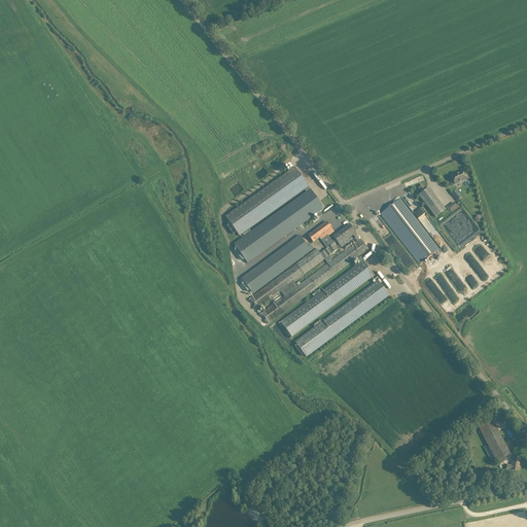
[(294,167),(225,216),(229,220),(237,232),(239,236),(304,189),(306,191),(310,188),(294,167)]
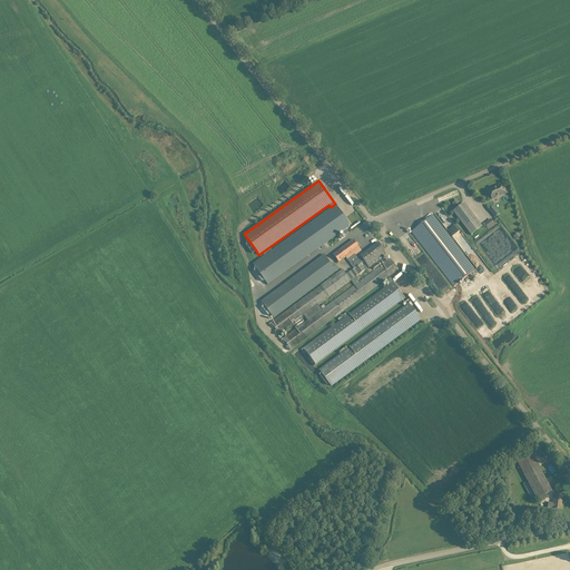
[(488,190),(492,199),(507,194),(504,188),(502,189),(500,185),(488,190)]
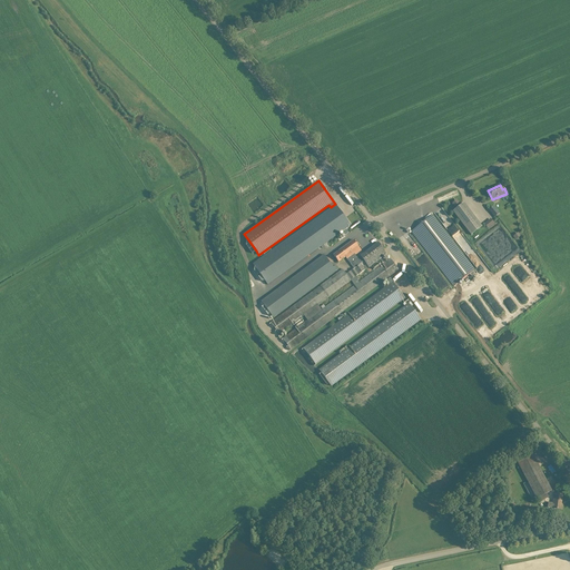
[(482,227),(467,207),(463,203),(453,212),(471,235),(482,227)]
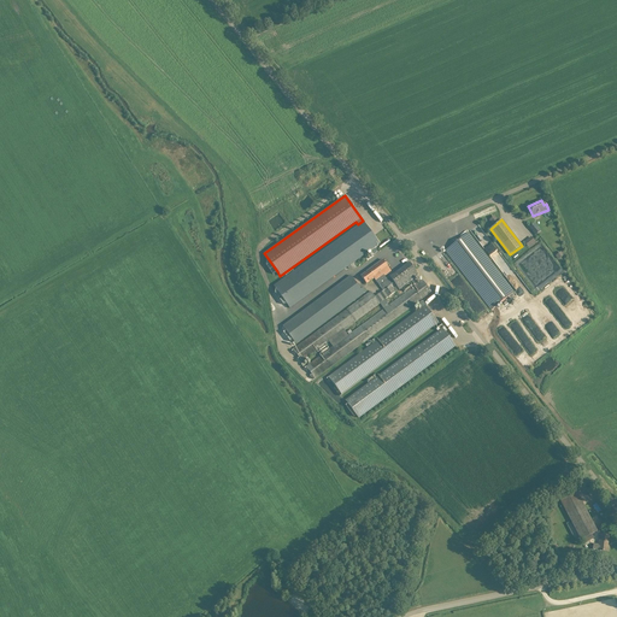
[(275,286),(274,287),(289,307),(370,251),(371,252),(375,250),(374,247),(378,245),(372,234),(364,223),(275,286)]
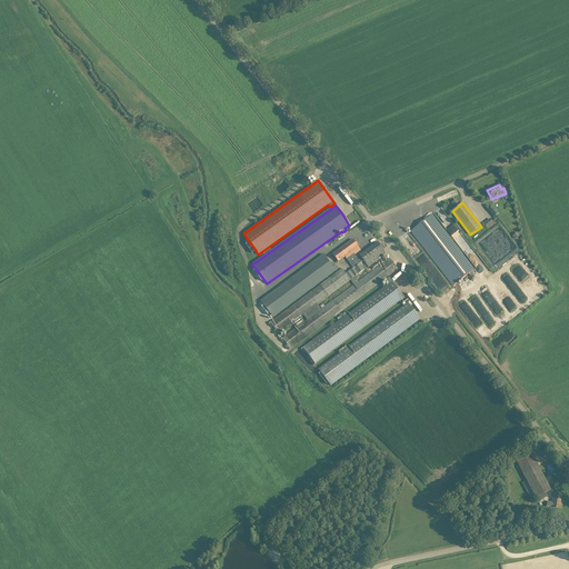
[(488,210),(493,217),(499,212),(492,206),(488,210)]
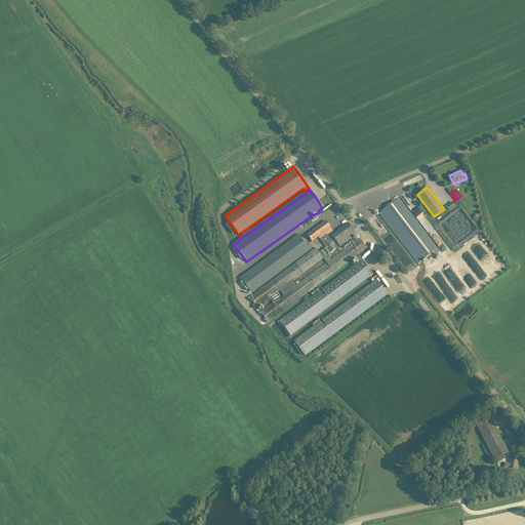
[(406,203),(412,199),(405,191),(400,195),(406,203)]
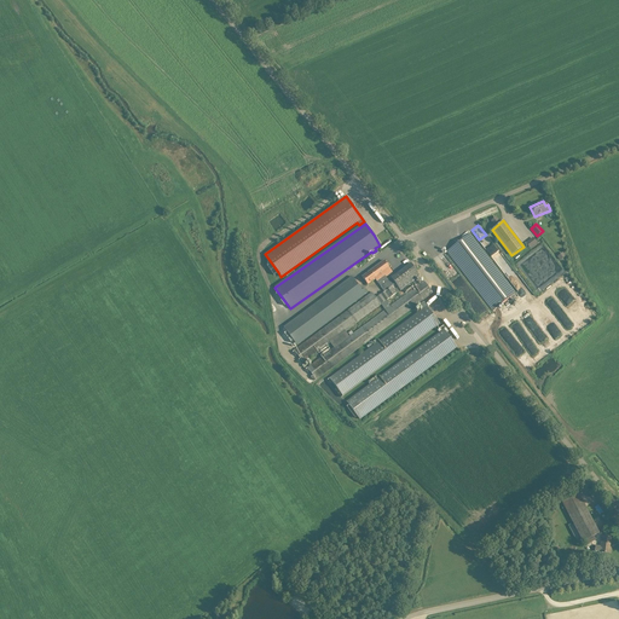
[(469,233),(446,252),(493,311),(516,294),(505,281),(469,233)]
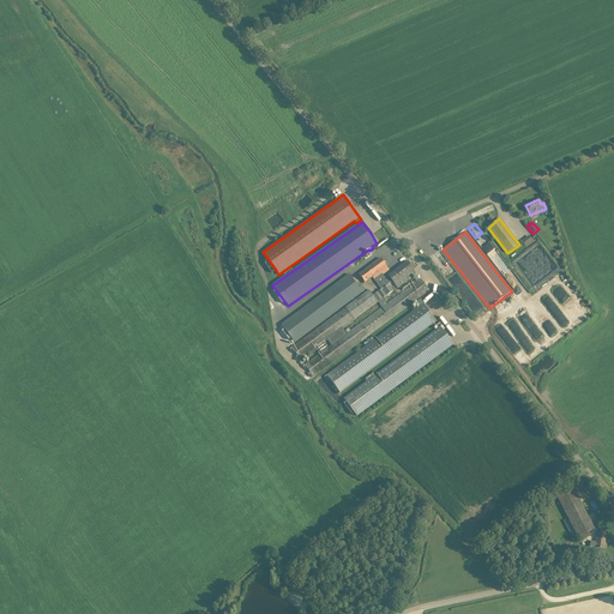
[(345,331),(348,333),(305,366),(313,377),(429,290),(421,280),(387,305),(385,302),(386,301),(384,298),(393,290),(386,281),(390,278),(397,288),(416,274),(408,262),(385,278),(383,275),(389,270),(381,259),(359,275),(365,282),(372,277),(381,289),(378,293),(373,295),(369,290),(337,314),(292,348),(295,353),(301,360),(355,319),(378,302),(383,307),(357,325),(350,331),(349,329),(345,331)]
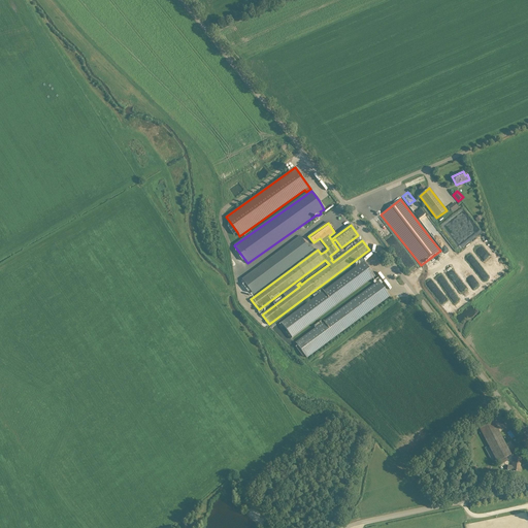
[(301,237),(243,281),(255,295),(315,251),(312,248),(310,249),(301,237)]
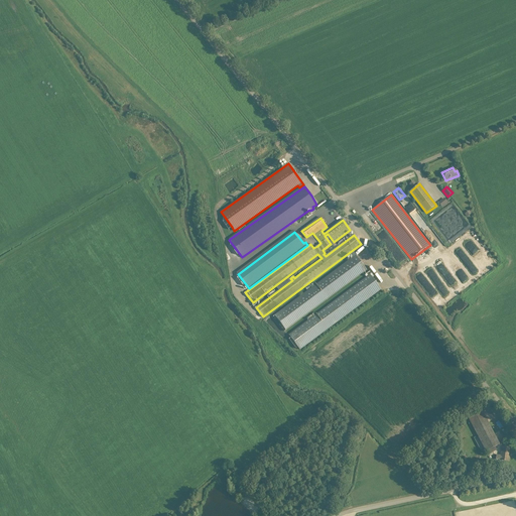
[(352,258),(274,315),(285,331),(367,270),(353,252),(350,255),(352,258)]
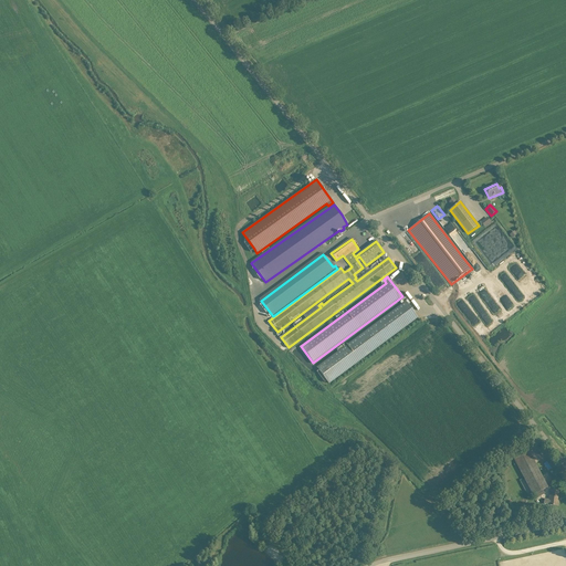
[(410,303),(406,297),(401,301),(404,303),(317,367),(328,384),(418,317),(408,304),(410,303)]
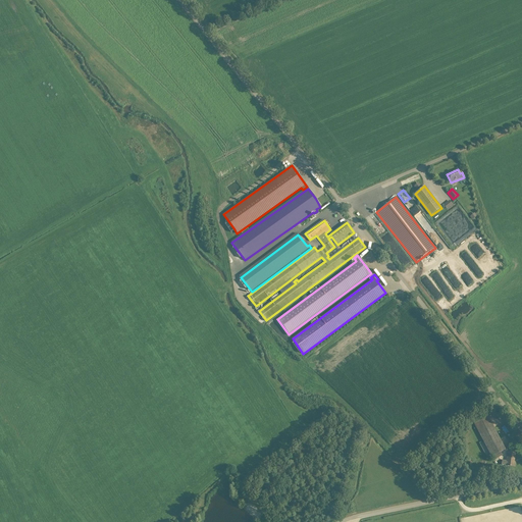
[(488,417),(483,419),(474,424),(491,457),(493,460),(503,455),(501,452),(506,450),(488,417)]
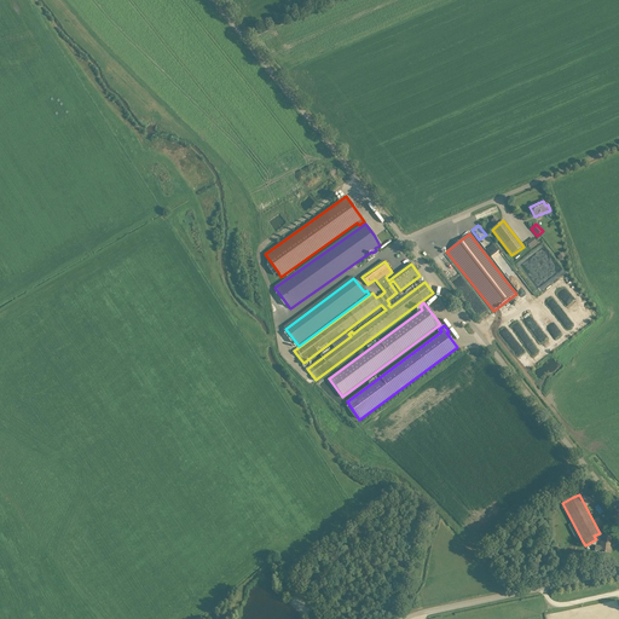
[(601,547),(595,545),(595,550),(601,551),(601,553),(611,554),(611,548),(609,548),(611,537),(605,537),(602,536),(601,547)]
